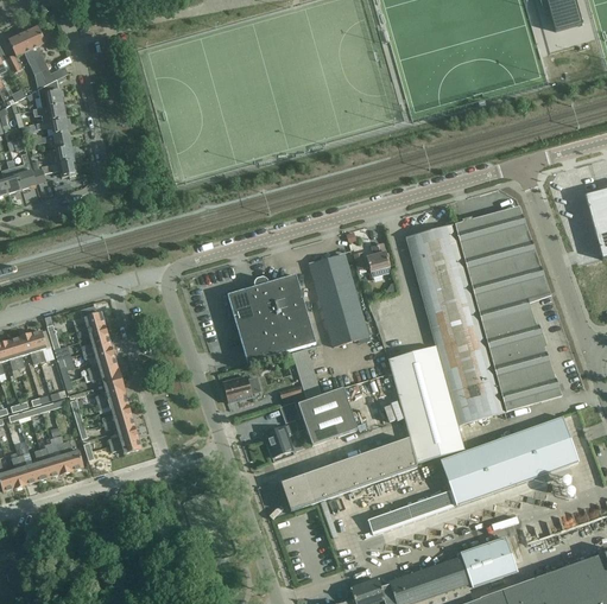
[(581,23),(574,0),(545,0),(547,4),(554,30),(581,23)]
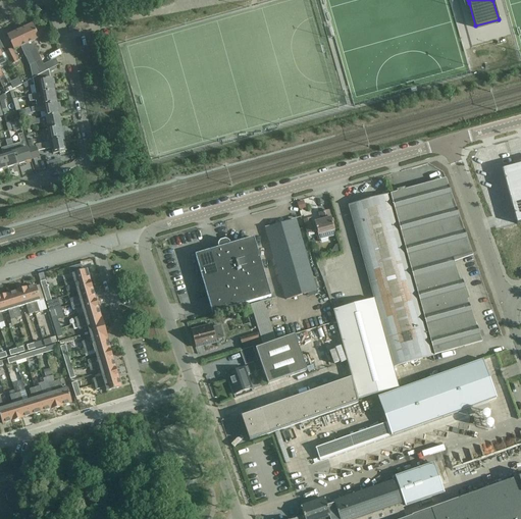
[(19,28),(39,71),(57,62),(54,56),(43,62),(32,39),(38,36),(32,21),(19,28)]
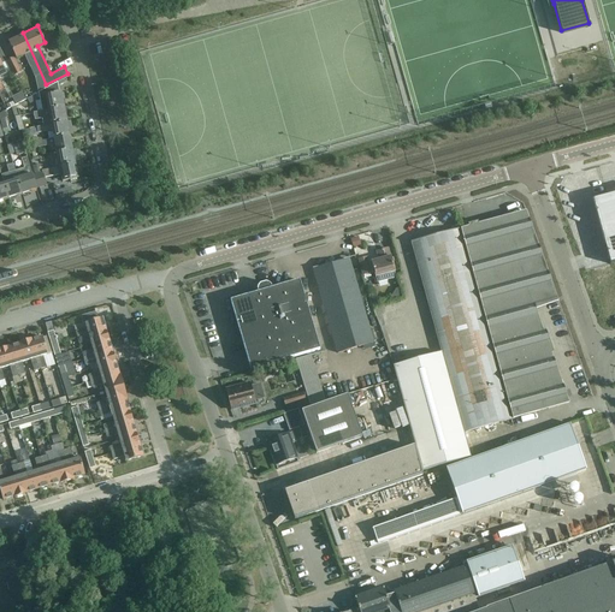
[(46,84),(23,33),(7,39),(16,55),(23,52),(35,76),(31,85),(35,90),(46,84)]
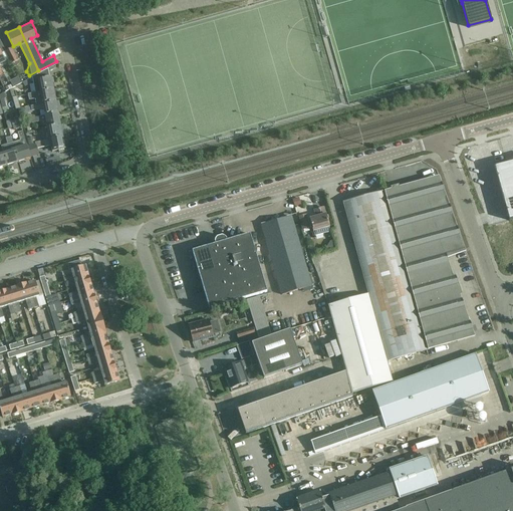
[(17,58),(11,45),(4,49),(10,61),(17,58)]
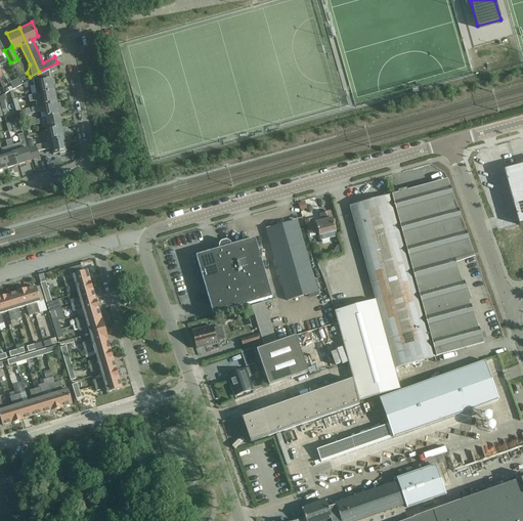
[(35,92),(54,89),(51,77),(49,77),(48,68),(32,76),(35,92)]
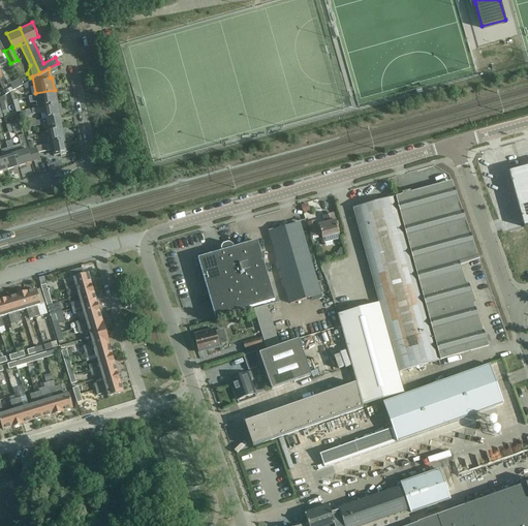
[(36,105),(57,102),(55,90),(35,93),(28,95),(29,100),(35,99),(36,105)]
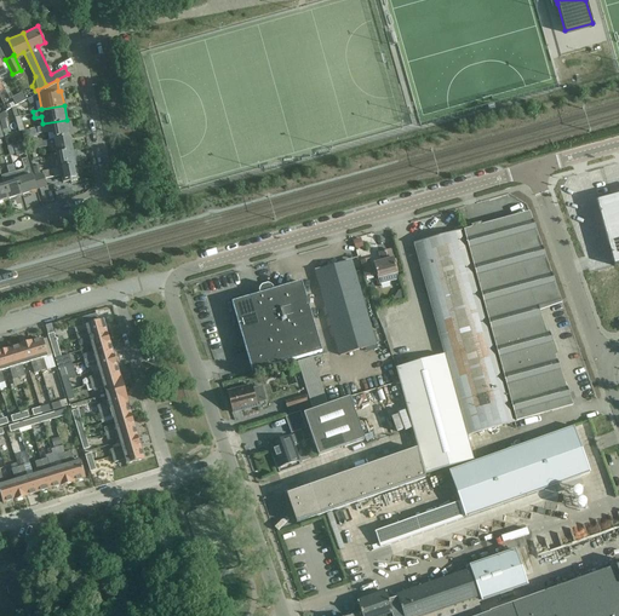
[(17,114),(13,115),(18,128),(23,127),(19,114),(17,114)]
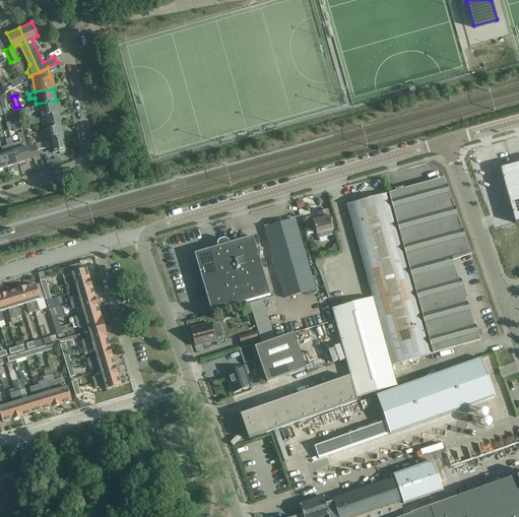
[(45,115),(58,113),(56,101),(36,104),(30,105),(31,110),(44,108),(45,115)]
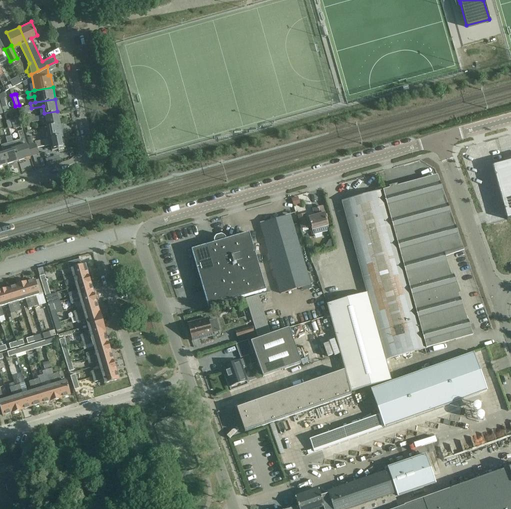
[(47,125),(59,122),(57,111),(44,113),(47,125)]
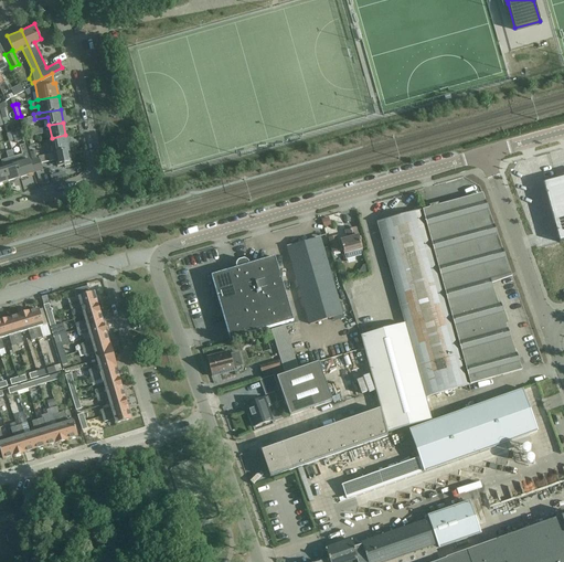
[(22,138),(19,129),(11,131),(11,129),(6,131),(8,139),(13,138),(14,140),(22,138)]
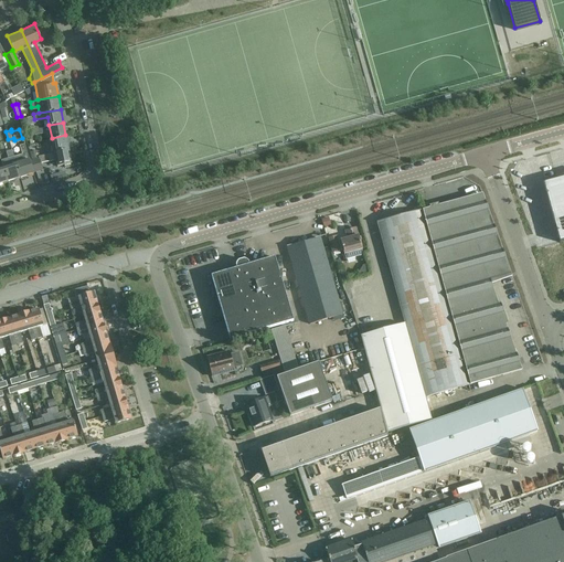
[(65,135),(52,138),(44,139),(45,145),(52,144),(54,150),(54,151),(68,148),(65,135)]
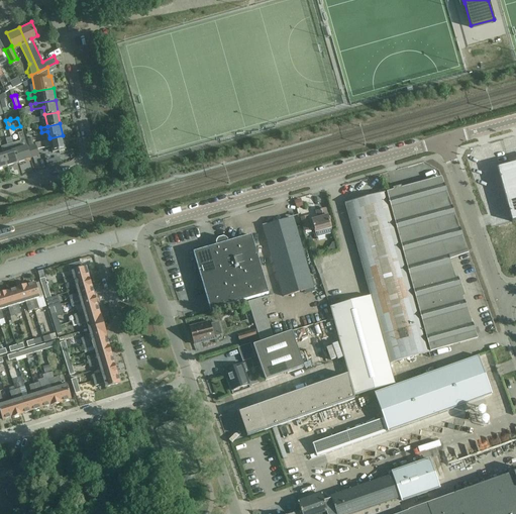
[(19,139),(12,141),(18,161),(29,157),(26,144),(21,129),(17,131),(19,139)]
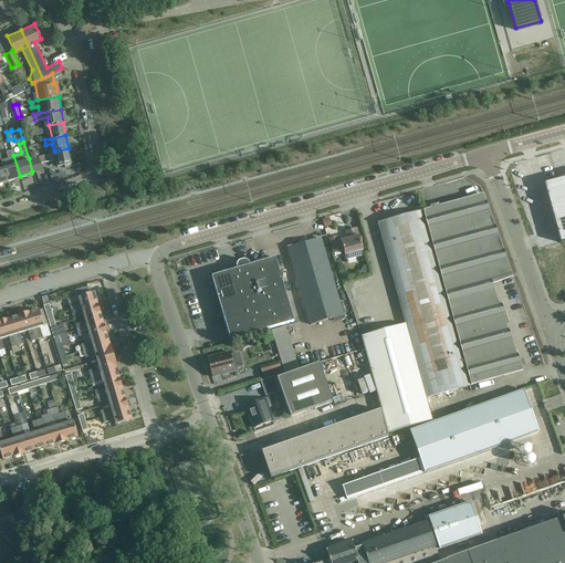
[(20,176),(13,155),(11,148),(6,149),(7,156),(8,162),(1,164),(2,166),(7,179),(20,176)]
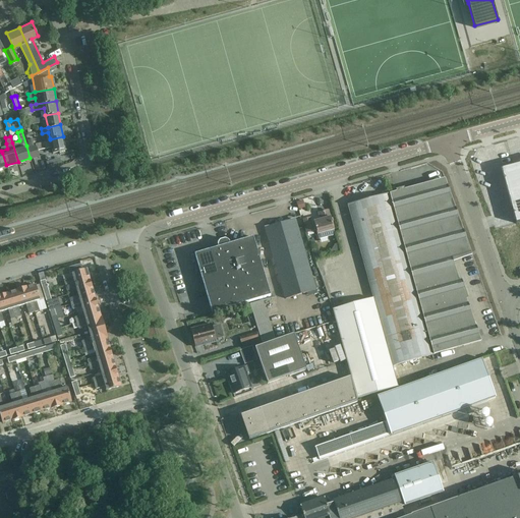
[(50,138),(35,141),(35,142),(37,148),(51,146),(52,151),(59,150),(59,153),(65,151),(64,149),(65,149),(63,136),(50,139),(50,138)]
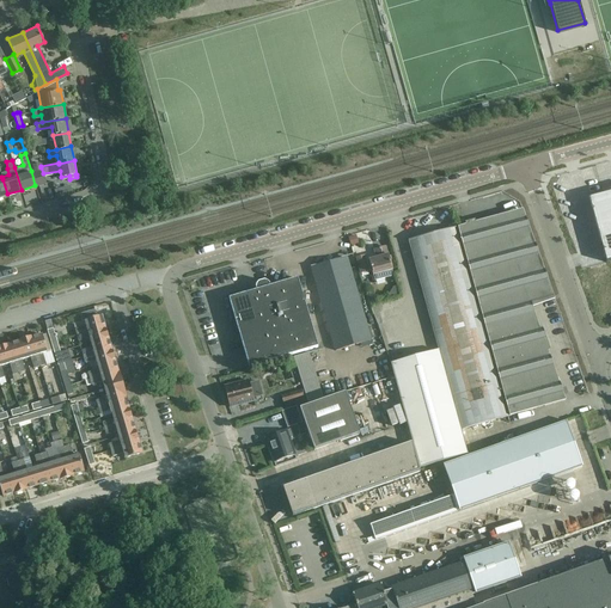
[(46,182),(43,173),(41,167),(35,170),(31,171),(35,185),(38,184),(46,182)]
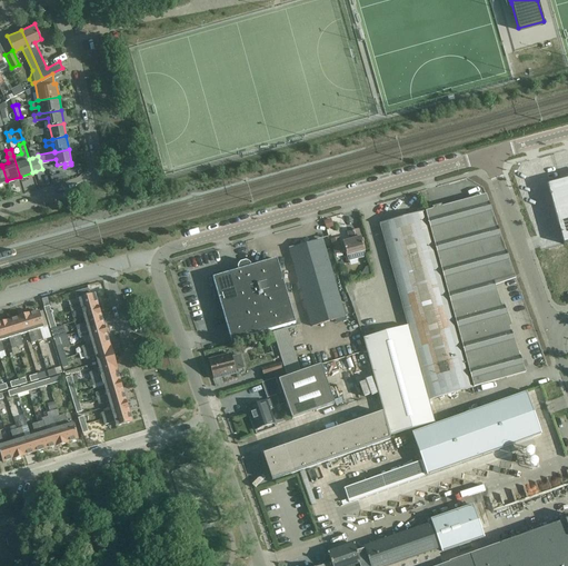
[(567,240),(567,176),(546,182),(562,242),(567,240)]
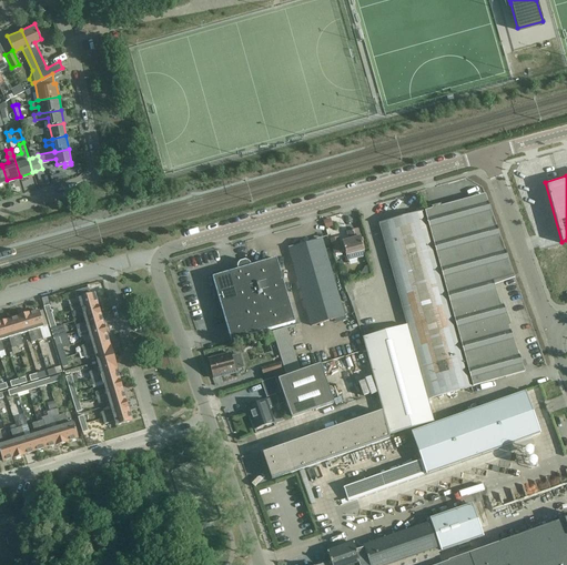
[(12,198),(21,197),(20,189),(10,191),(12,198)]
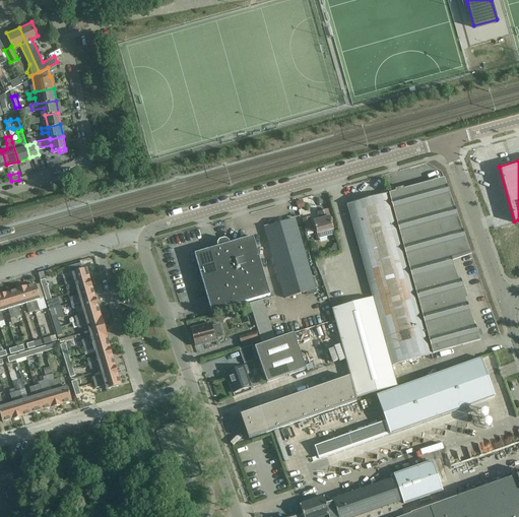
[(386,191),(431,351),(476,339),(461,297),(464,296),(457,276),(454,277),(447,257),(466,250),(441,180),(389,194),(388,191),(386,191)]
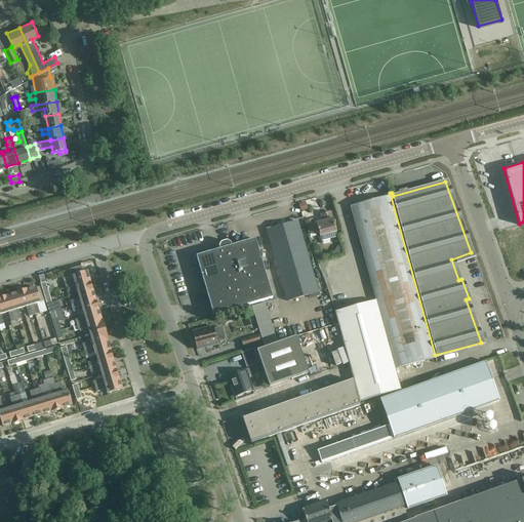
[(394,366),(435,355),(390,193),(350,204),(375,298),(334,310),(336,320),(359,399),(399,388),(394,366)]
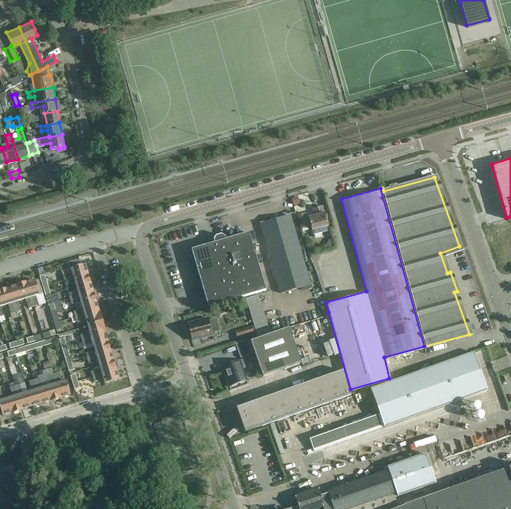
[(311,228),(327,224),(324,211),(323,211),(321,204),(312,207),(314,214),(308,216),(311,228)]
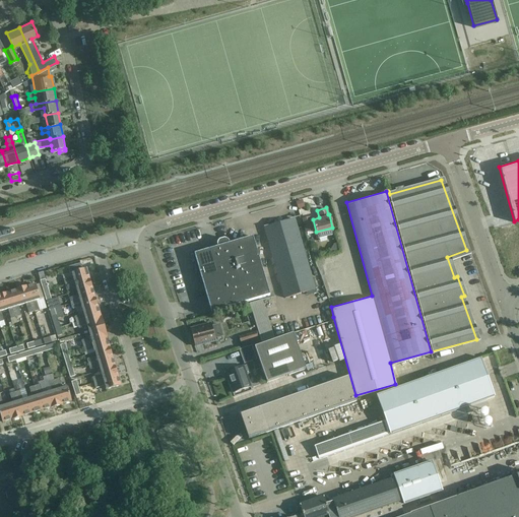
[(284,296),(314,287),(294,216),(263,225),(284,296)]
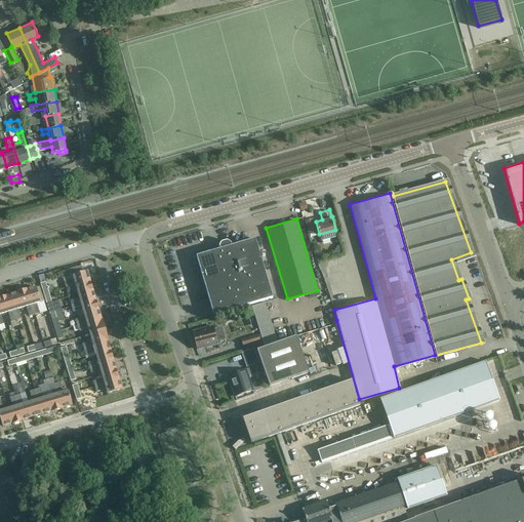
[(308,233),(315,231),(312,218),(304,221),(308,233)]
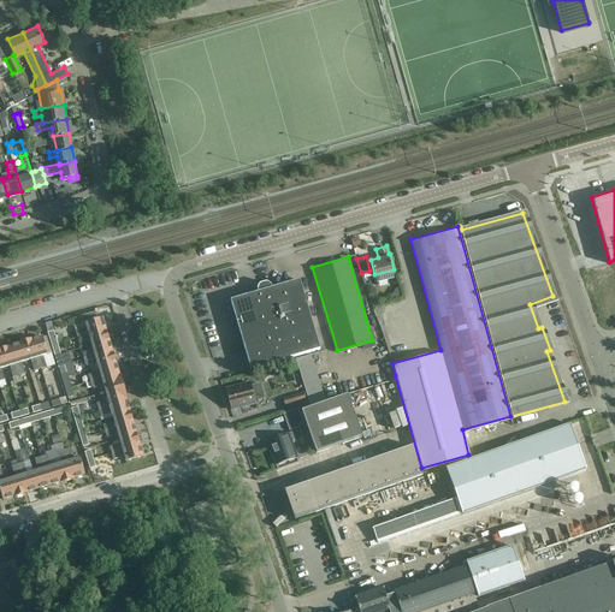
[(249,367),(319,346),(299,278),(271,286),(270,283),(267,281),(265,280),(259,281),(256,284),(256,287),(256,290),(229,298),(249,367)]
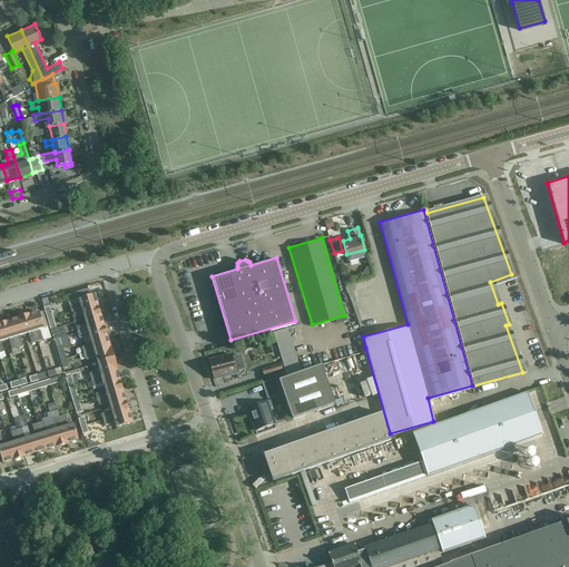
[(70,311),(97,303),(94,292),(77,297),(79,302),(69,304),(70,311)]
